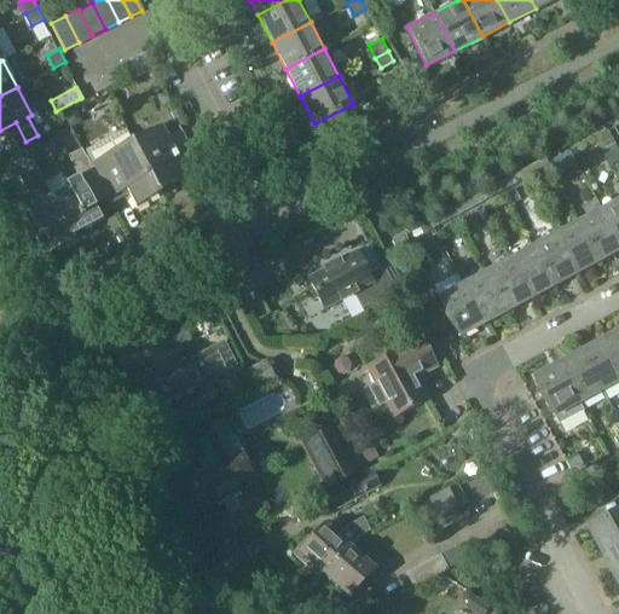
[(82,119),(76,106),(64,113),(70,125),(82,119)]
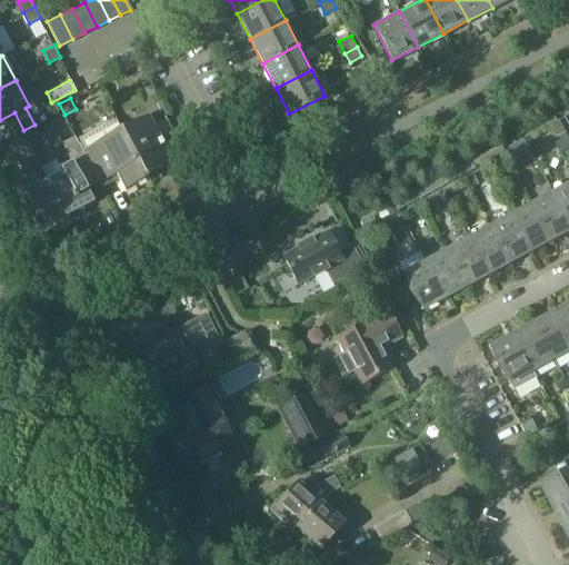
[(152,114),(125,128),(150,177),(158,172),(156,167),(185,152),(166,117),(157,121),(152,114)]
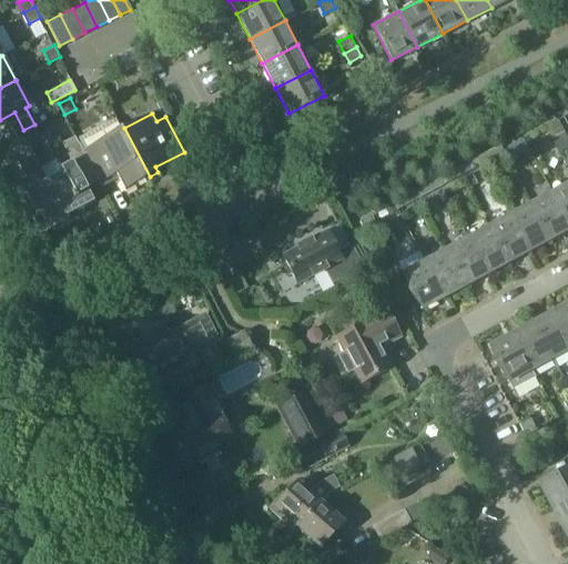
[(551,136),(564,129),(557,118),(546,124),(551,136)]
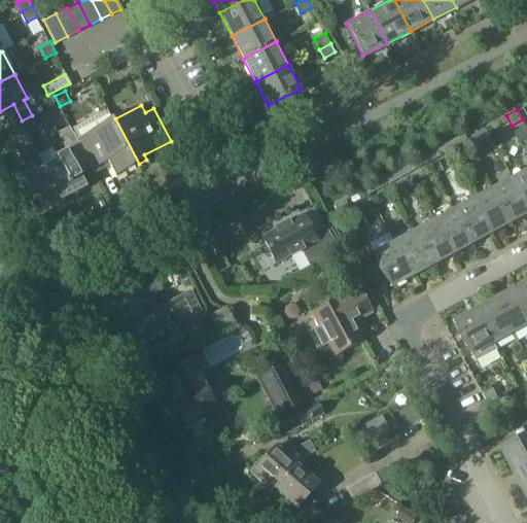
[(112,120),(77,137),(86,155),(95,171),(110,164),(115,175),(139,164),(115,118),(112,120)]
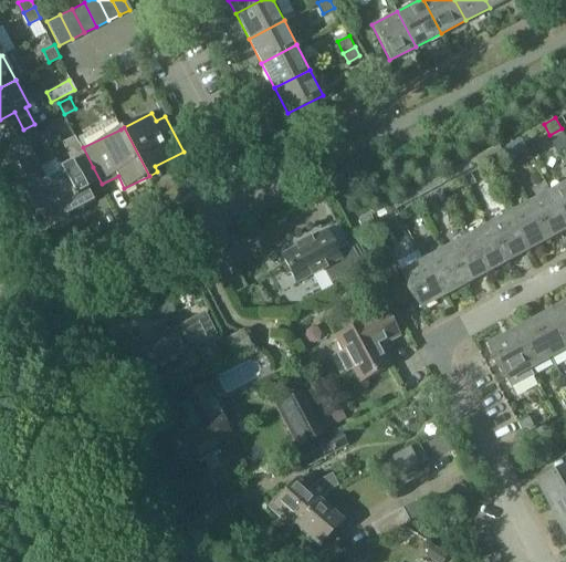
[(23,131),(11,136),(16,145),(28,139),(23,131)]
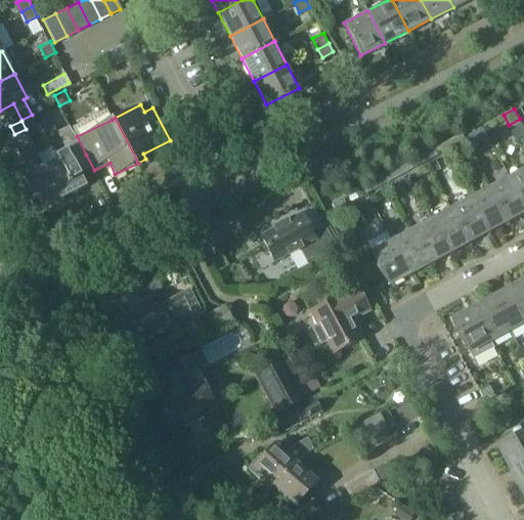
[(474,145),(488,137),(488,136),(486,132),(482,125),(467,133),(474,145)]
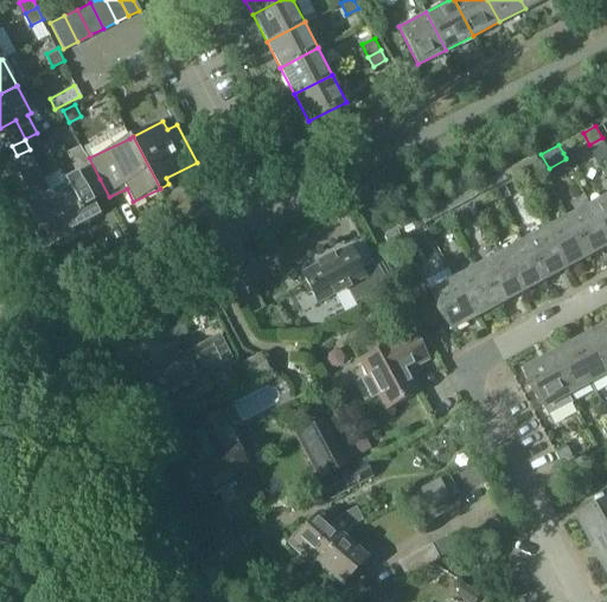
[(100,179),(89,158),(89,159),(85,153),(83,154),(80,146),(66,152),(76,172),(65,178),(68,181),(51,190),(75,232),(90,225),(89,221),(101,215),(85,186),(100,179)]
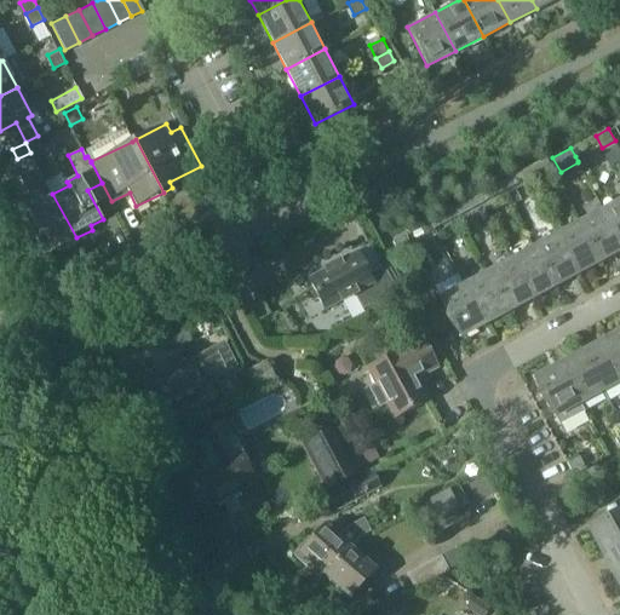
[(586,149),(577,155),(581,165),(591,159),(586,149)]
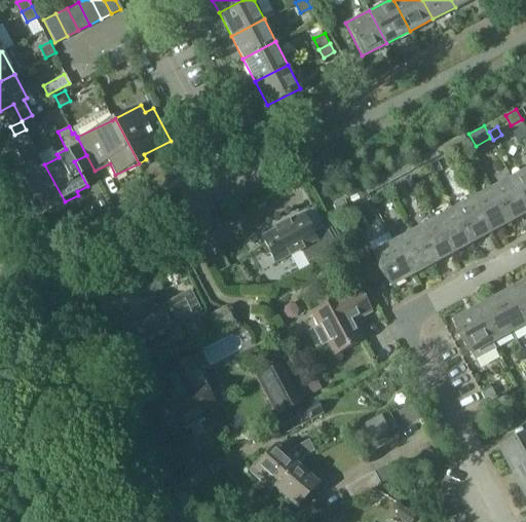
[(44,164),(33,143),(27,131),(5,142),(10,153),(17,150),(29,173),(22,176),(34,199),(30,201),(37,216),(65,201),(44,164)]
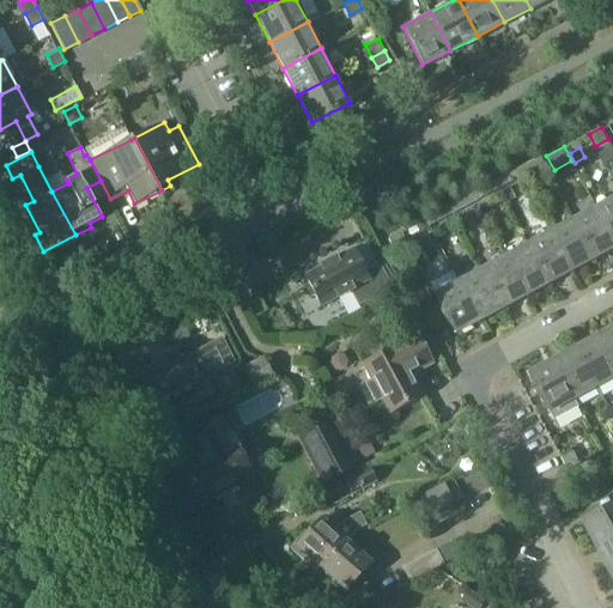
[(544,163),(539,154),(516,168),(521,175),(544,163)]
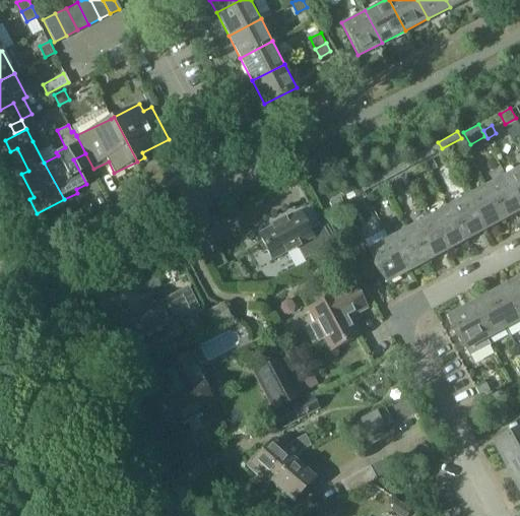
[(442,148),(438,142),(418,152),(423,158),(442,148)]
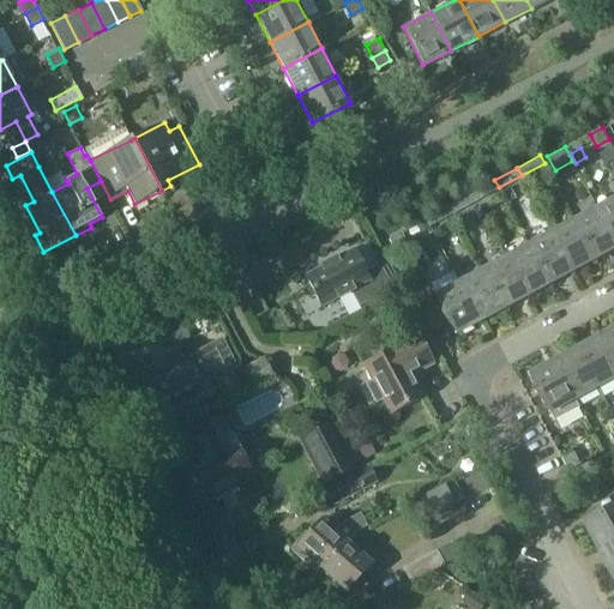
[(499,187),(494,180),(471,192),(476,199),(499,187)]
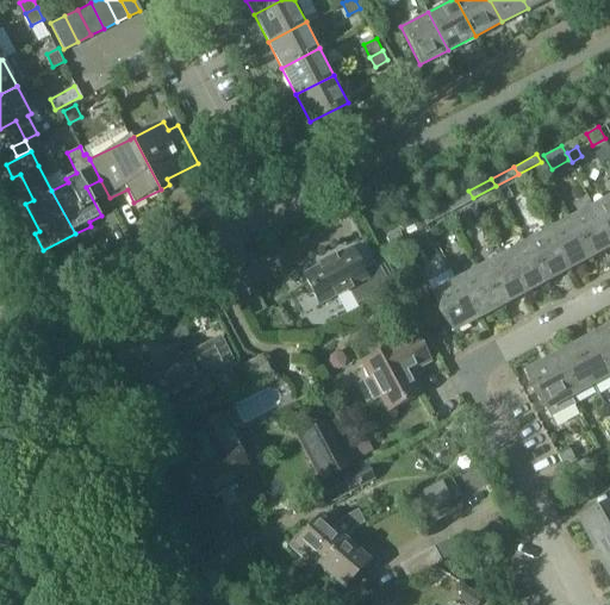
[(497,189),(503,200),(512,195),(506,185),(497,189)]
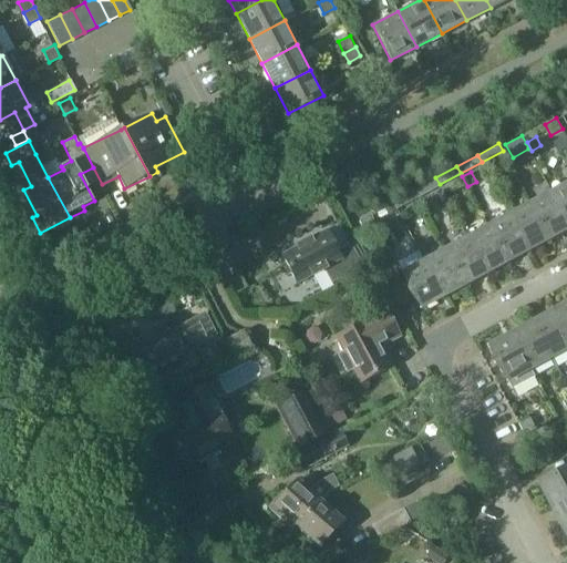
[(440,184),(435,177),(414,188),(419,196),(440,184)]
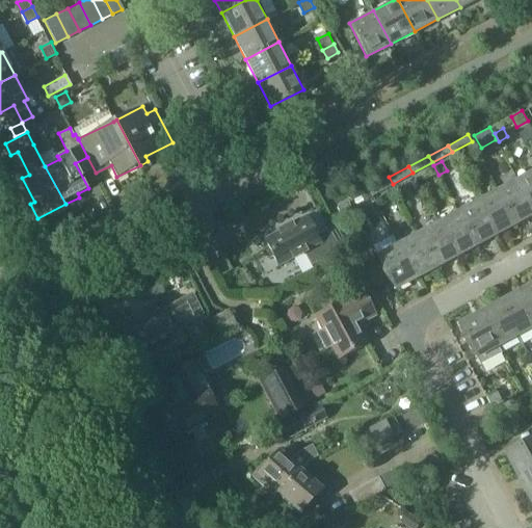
[(531,172),(517,180),(531,206),(531,172)]
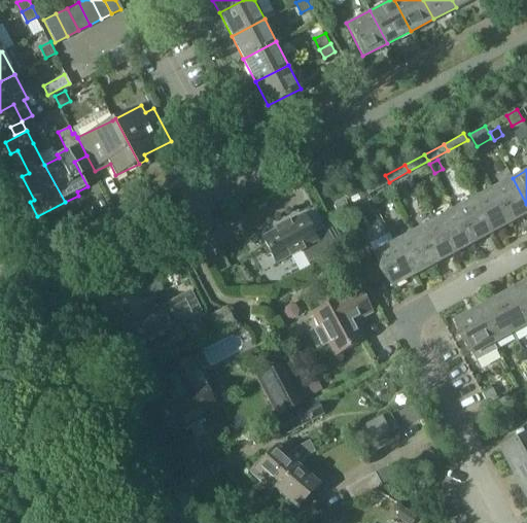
[(389,182),(385,175),(365,186),(369,193),(389,182)]
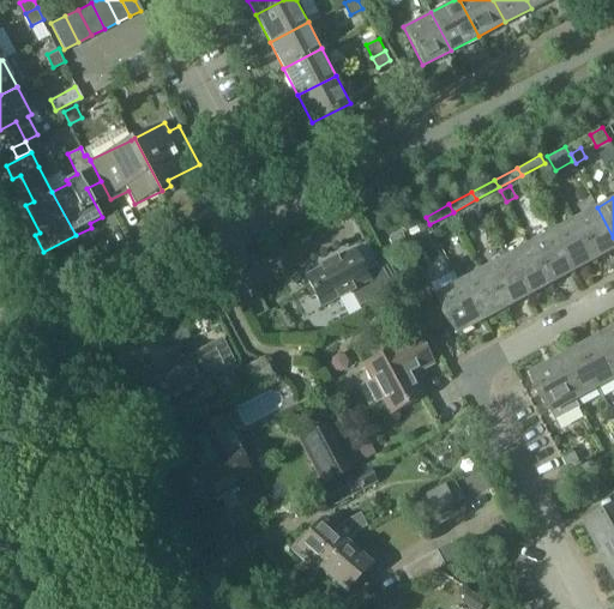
[(613,245),(613,237),(597,207),(575,219),(595,257),(613,245)]
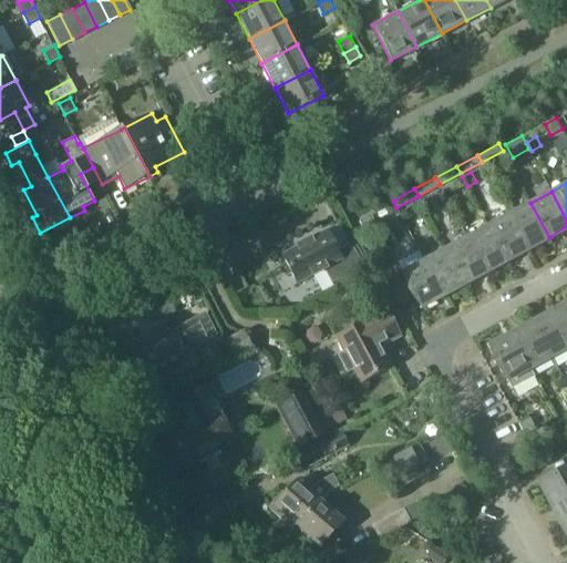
[(392,201),(392,200),(383,205),(383,206),(388,213),(397,208),(392,201)]
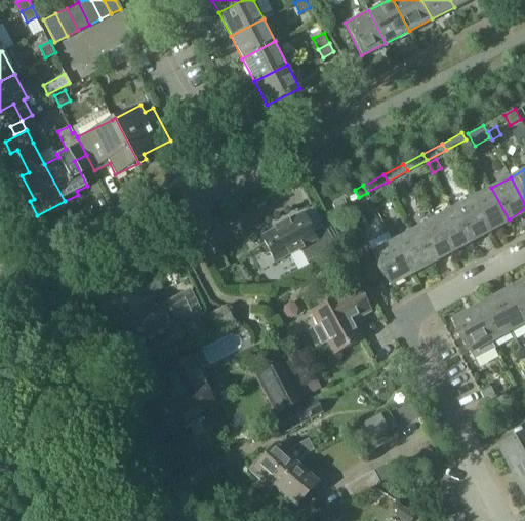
[(491,188),(472,198),(489,230),(509,219),(491,188)]
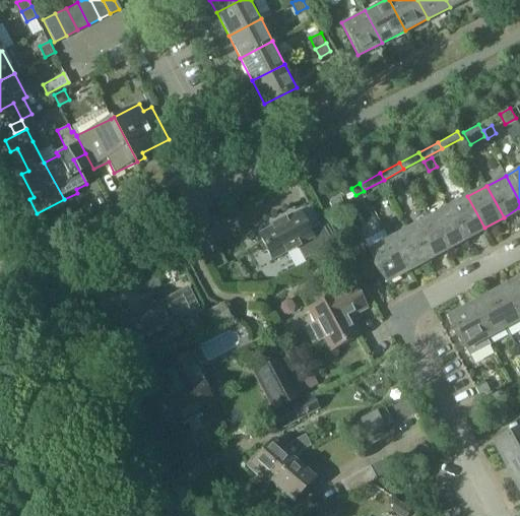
[(329,201),(334,210),(345,205),(340,195),(329,201)]
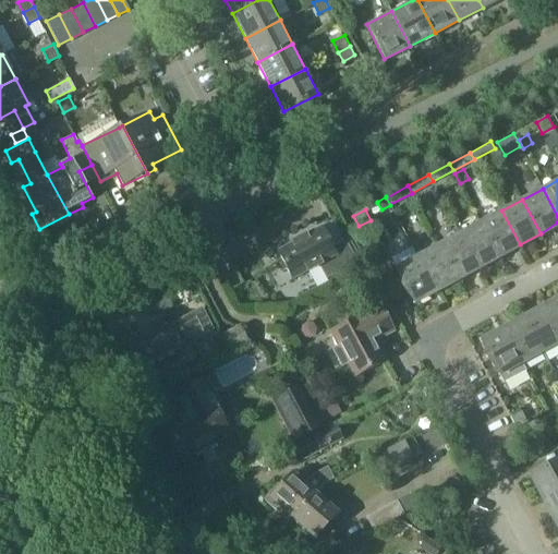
[(501,211),(481,223),(499,255),(520,244),(501,211)]
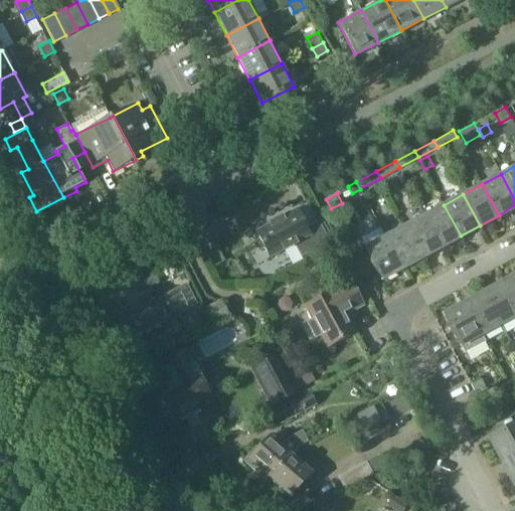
[(444,205),(424,215),(442,246),(461,235),(444,205)]
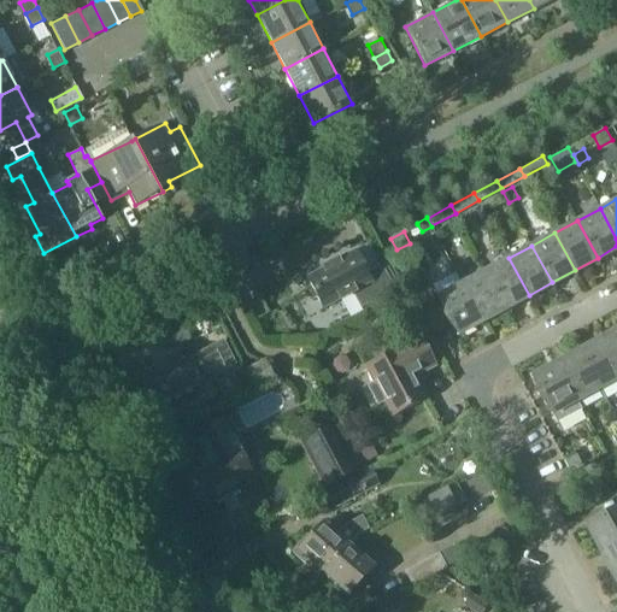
[(325,269),(310,277),(325,307),(341,299),(342,300),(357,292),(363,305),(394,288),(383,268),(369,275),(357,252),(340,260),(340,259),(324,268),(325,269)]
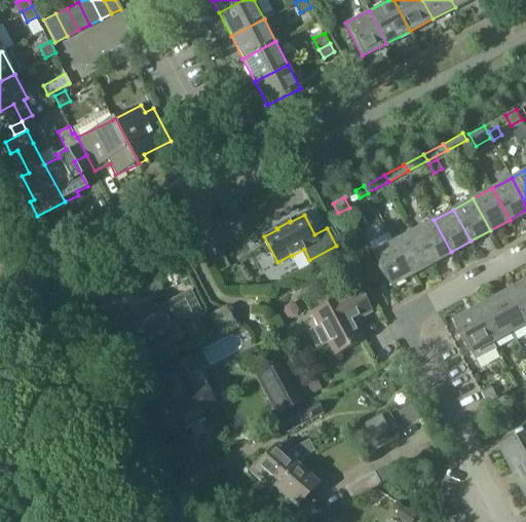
[(434,220),(414,230),(431,262),(451,252),(434,220)]
